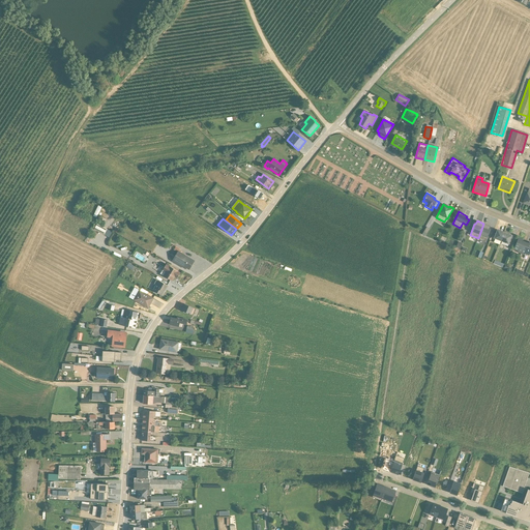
[(108,235),(111,229),(97,223),(95,229),(108,235)]
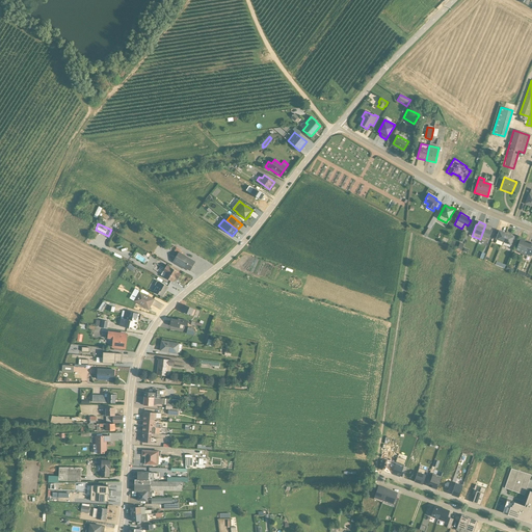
[(490,231),(491,228),(485,224),(480,239),(484,241),(485,238),(488,239),(491,231),(490,231)]
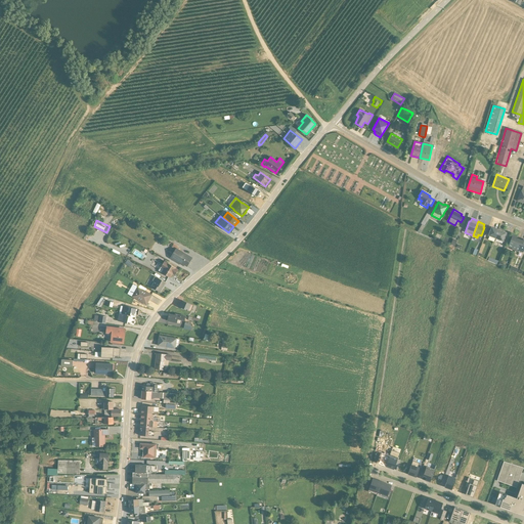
[(495,238),(498,229),(497,229),(491,227),(490,228),(487,227),(485,232),(488,233),(487,235),(495,238)]
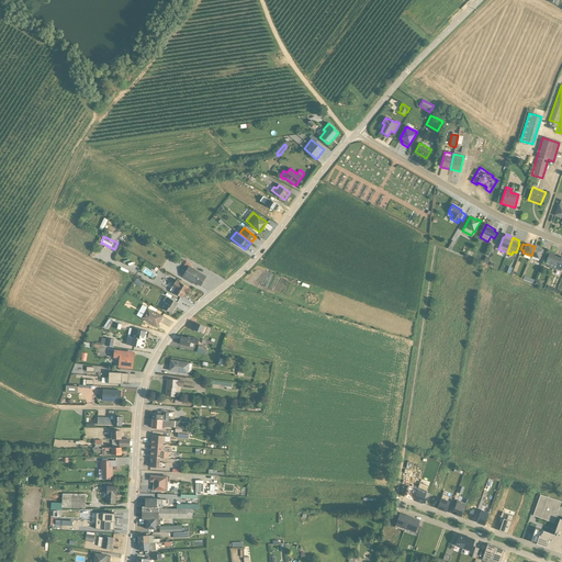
[(542,249),(535,246),(531,256),(539,259),(540,257),(543,258),(546,253),(542,251),(541,255),(540,254),(542,249)]
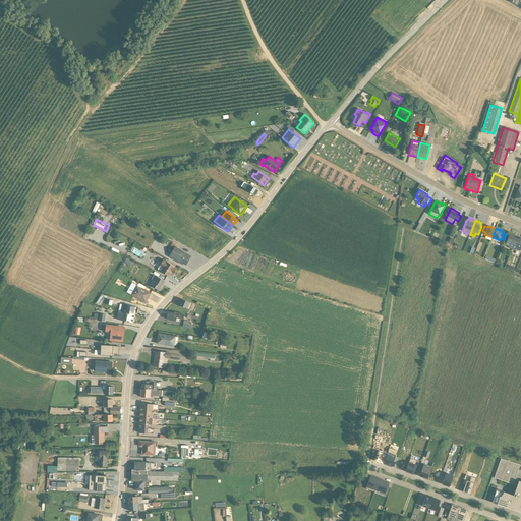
[(508,248),(512,249),(516,238),(511,236),(512,234),(509,233),(505,245),(509,246),(508,248)]
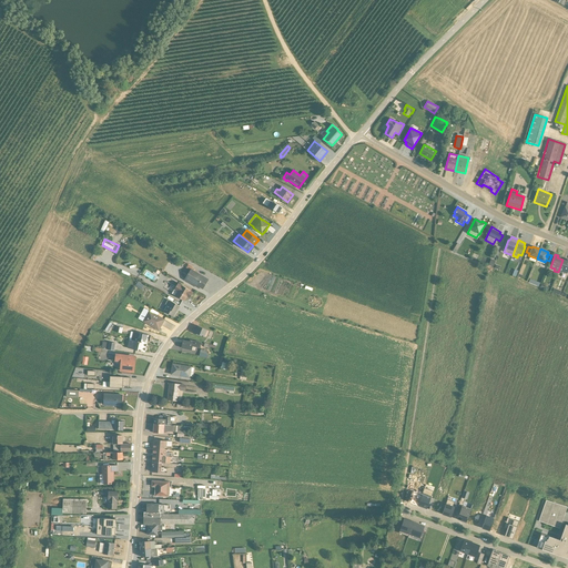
[(567,274),(567,270),(567,261),(563,260),(558,272),(561,273),(561,272),(567,274)]
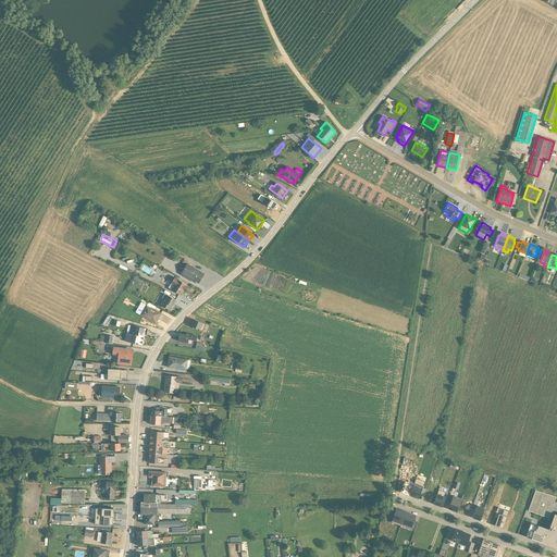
[(189,262),(185,259),(183,262),(186,265),(181,274),(197,284),(203,274),(188,264),(189,262)]
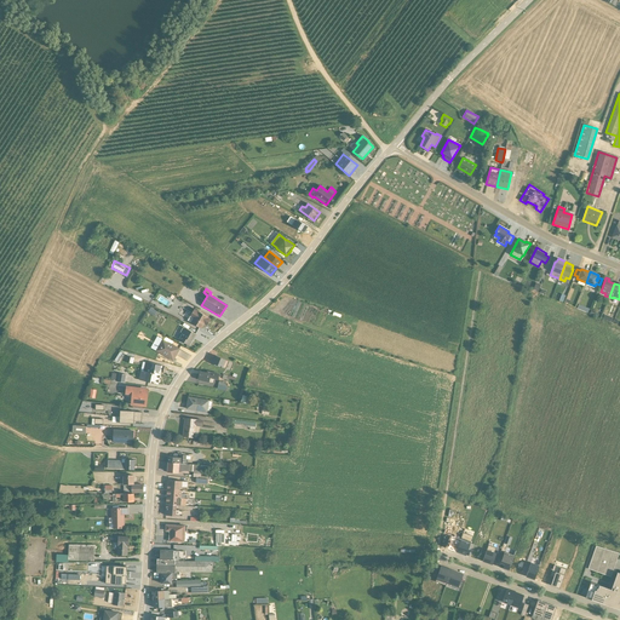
[(195,309),(188,320),(201,328),(205,323),(207,326),(211,319),(195,309)]
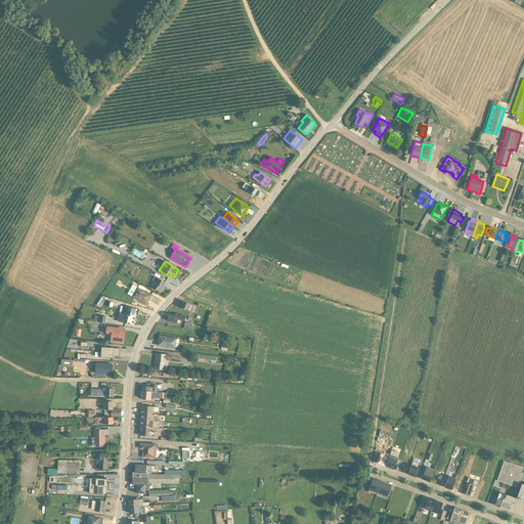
[(160,292),(164,286),(166,282),(155,276),(153,280),(155,281),(151,288),(160,292)]
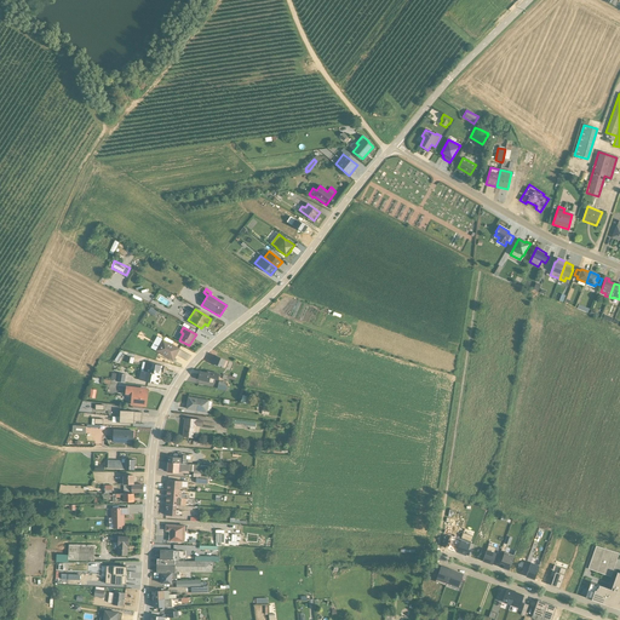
[(179,349),(162,339),(156,350),(173,360),(179,349)]
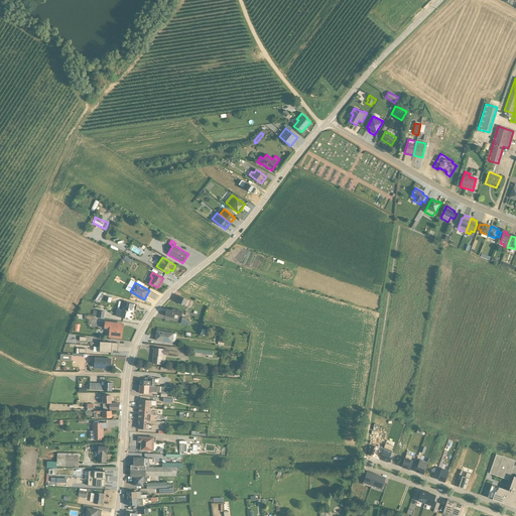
[(100,293),(96,299),(98,301),(103,294),(106,295),(105,301),(111,302),(112,295),(101,291),(101,293),(100,293)]
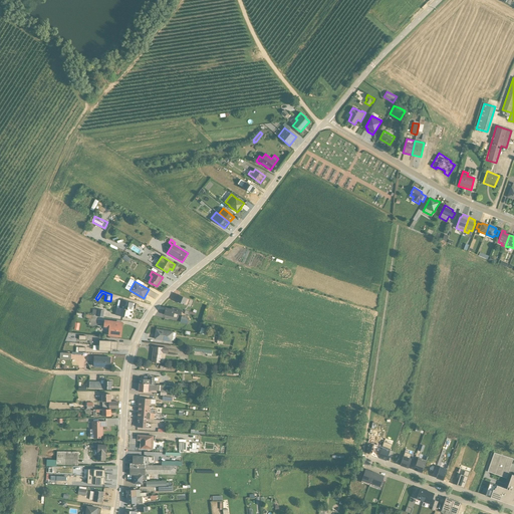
[(181,303),(187,305),(190,299),(179,295),(178,298),(177,297),(175,301),(181,304),(181,303)]
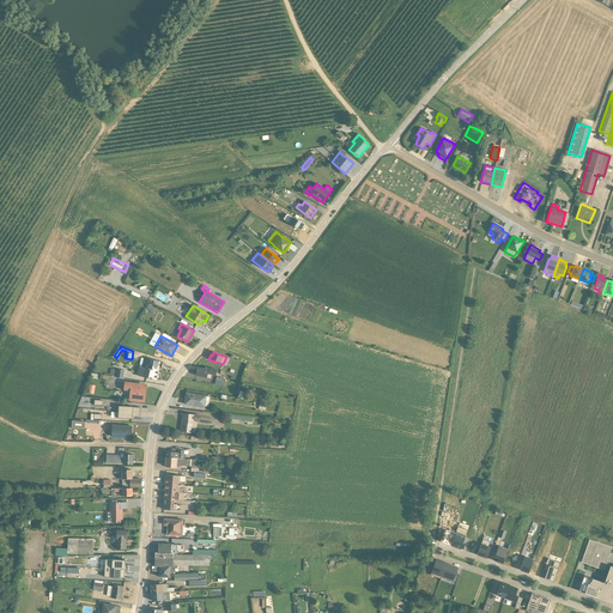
[(141,358),(139,366),(158,371),(159,368),(162,368),(163,362),(144,358),(141,358)]
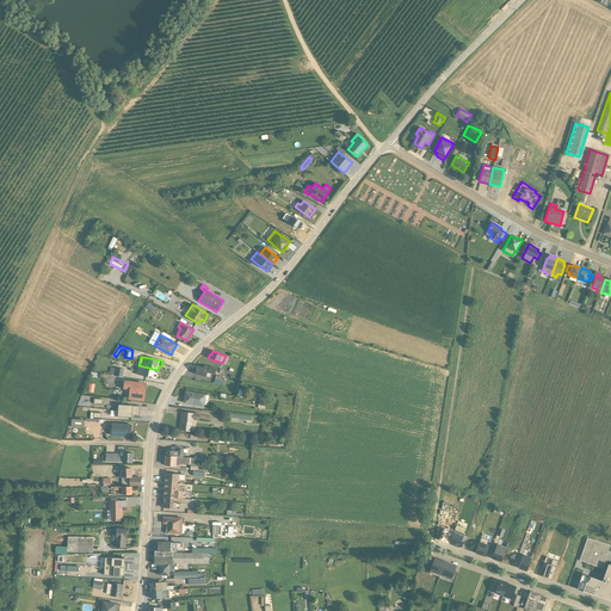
[(140,365),(137,374),(156,378),(158,370),(140,365)]
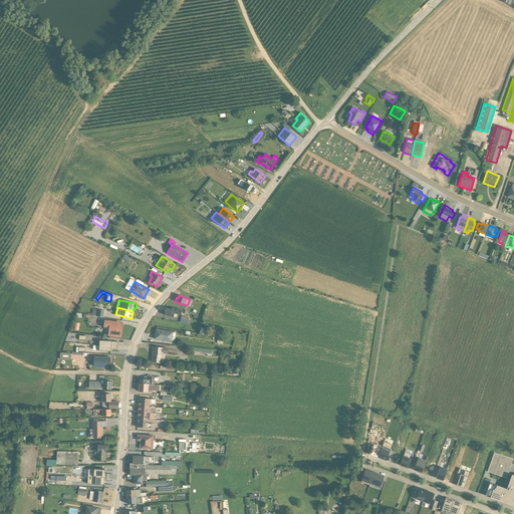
[(166,308),(165,314),(174,317),(174,313),(181,315),(182,310),(172,307),(171,308),(166,308)]
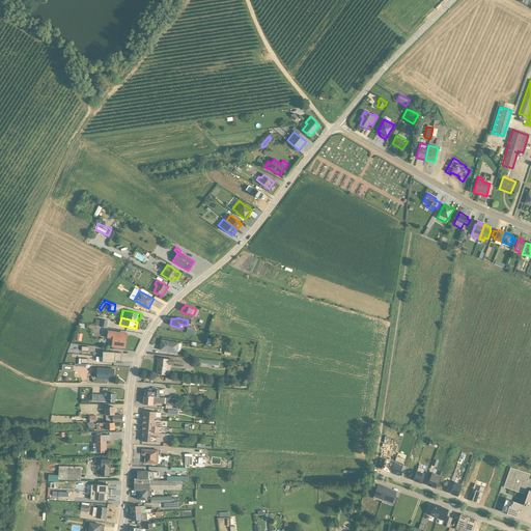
[(98,326),(107,328),(108,320),(102,319),(102,320),(96,319),(95,325),(98,326)]
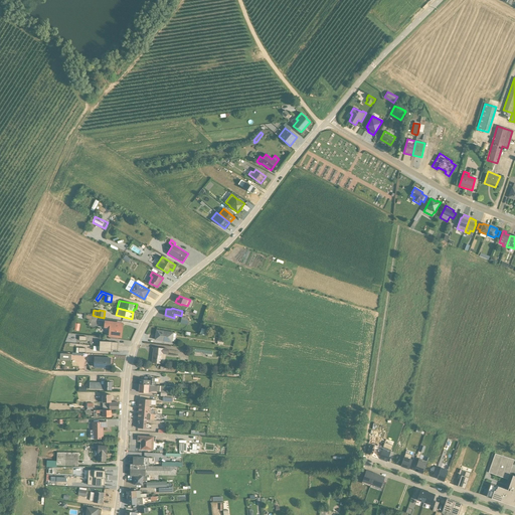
[(180,323),(190,325),(190,322),(189,321),(188,321),(188,320),(187,320),(188,318),(182,316),(180,323)]
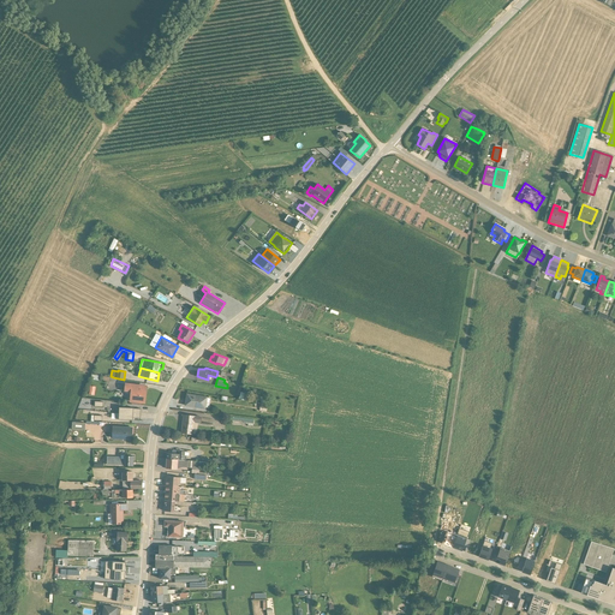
[(125,384),(125,394),(131,394),(130,402),(145,405),(147,387),(125,384)]
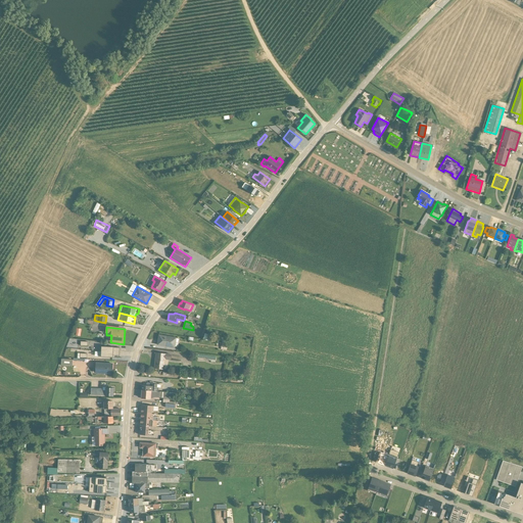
[(159,335),(157,344),(175,347),(176,342),(178,342),(179,338),(177,338),(159,335)]
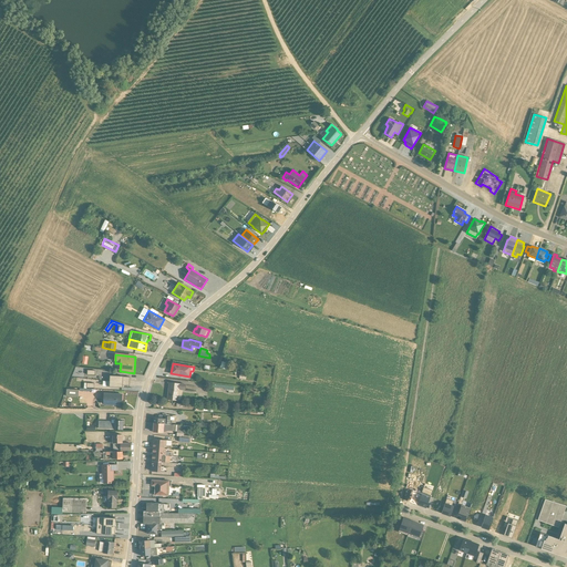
[(110,375),(110,381),(103,381),(103,385),(106,387),(123,387),(123,385),(130,385),(130,381),(130,377),(123,377),(110,375)]
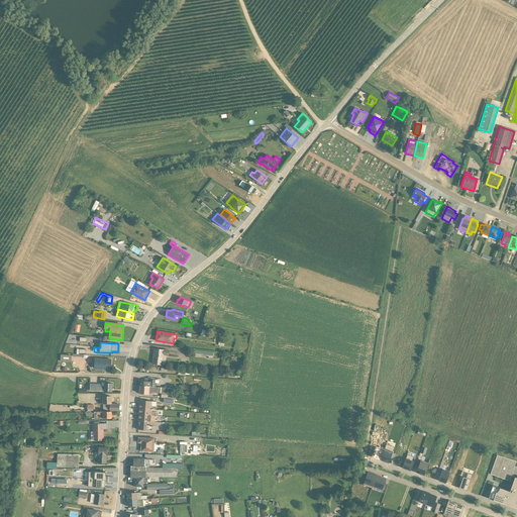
[(153,349),(152,364),(163,366),(163,365),(166,365),(167,355),(169,355),(170,350),(153,348),(152,349),(153,349)]
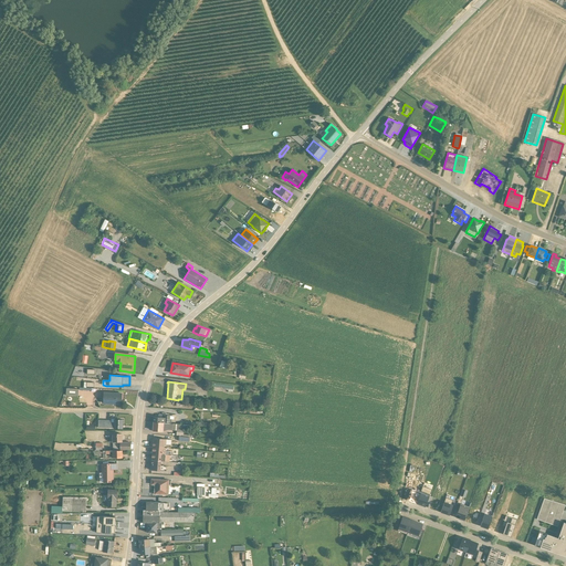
[(104,392),(103,404),(121,405),(122,394),(104,392)]
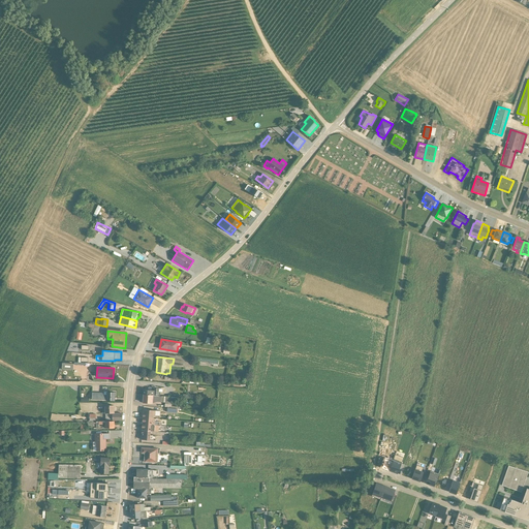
[(148,390),(144,390),(144,395),(160,396),(160,392),(159,392),(159,389),(154,387),(154,391),(151,390),(151,387),(148,387),(148,390)]
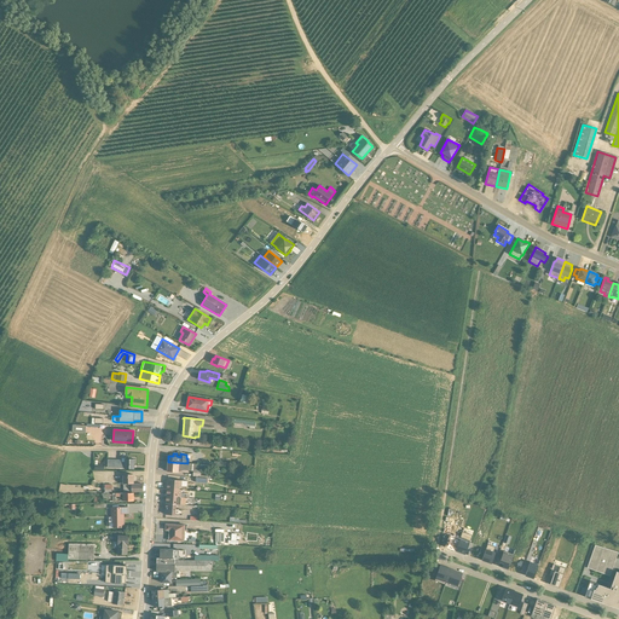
[(108,460),(108,467),(134,468),(134,460),(125,460),(125,458),(121,458),(121,460),(108,460)]
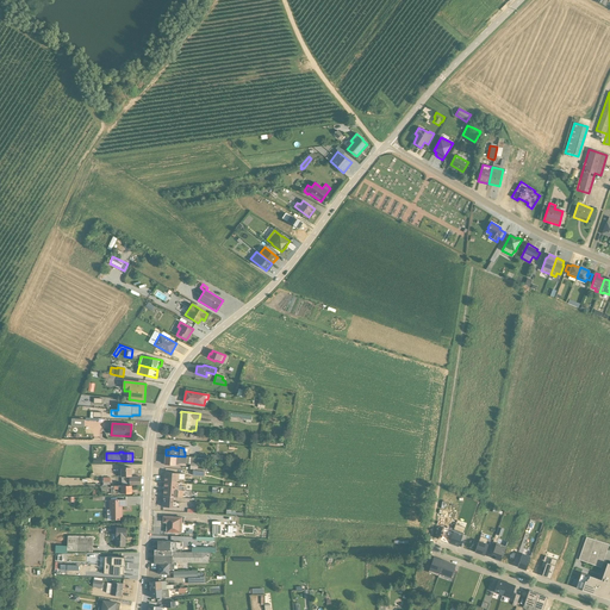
[(210,458),(166,455),(165,465),(176,466),(176,465),(181,464),(191,464),(190,470),(193,470),(193,471),(205,472),(205,470),(198,468),(199,464),(197,462),(197,461),(210,462),(210,458)]
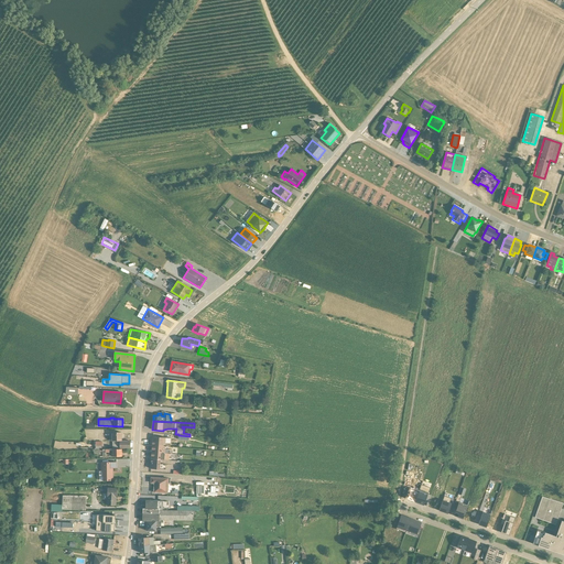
[(153,436),(152,445),(170,447),(171,438),(153,436)]
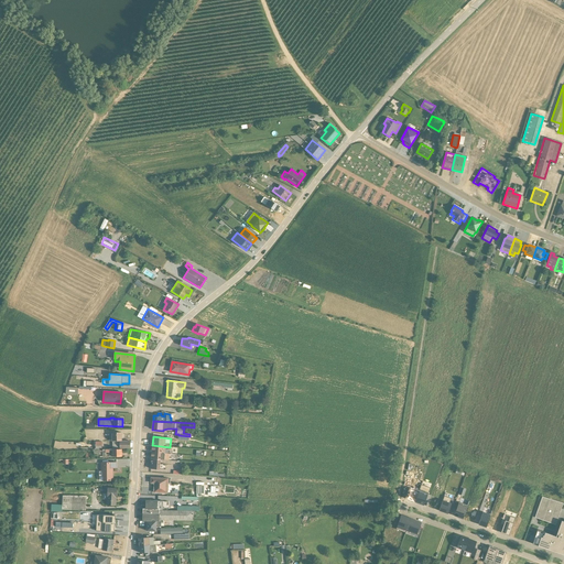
[(161,459),(151,458),(151,468),(160,469),(161,459)]
